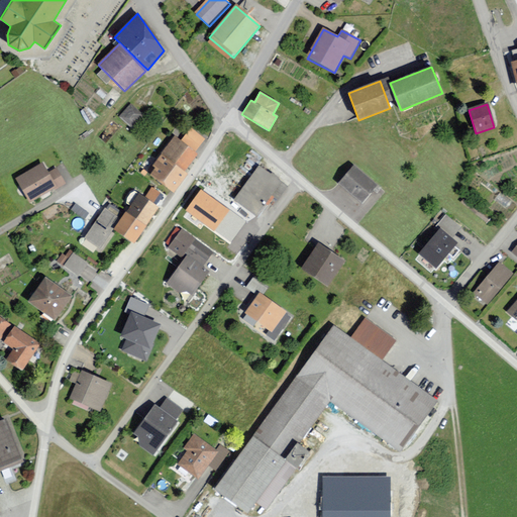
[(129,105),(119,118),(132,129),(143,116),(129,105)]
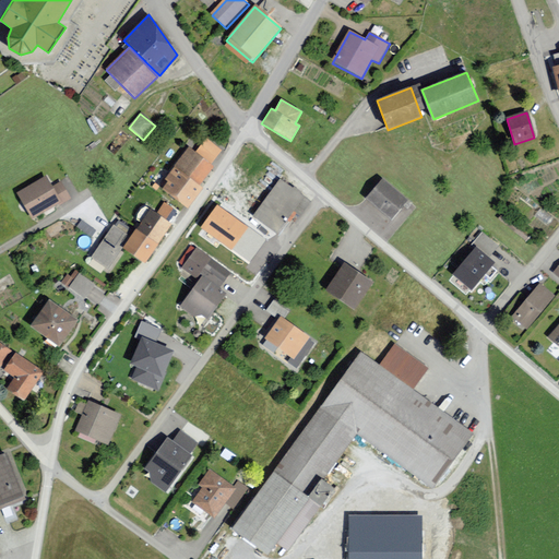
[(207,138),(195,153),(211,164),(222,150),(207,138)]
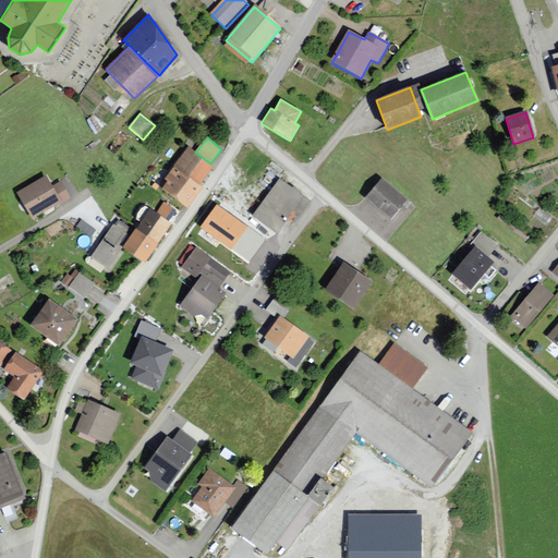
[(174,167),(199,185),(214,167),(210,164),(195,153),(189,147),(174,167)]
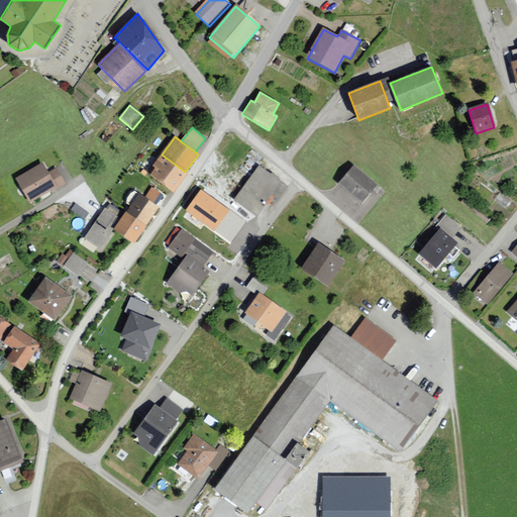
[(150,175),(174,192),(188,174),(185,172),(162,154),(152,166),(156,169),(150,175)]
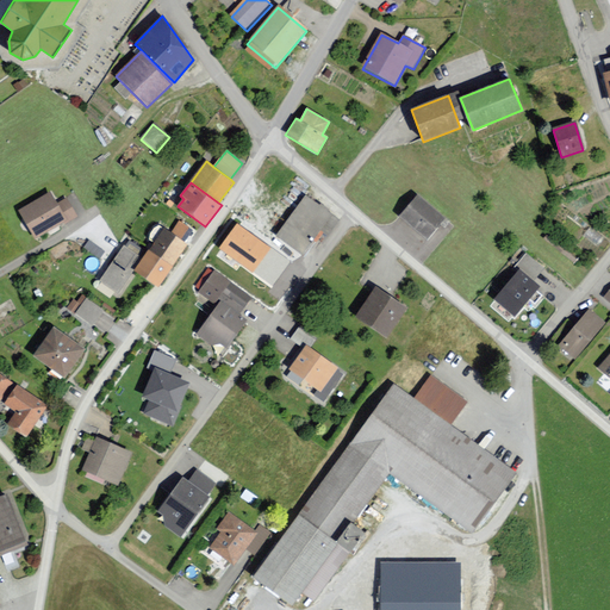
[(277,236),(305,255),(321,230),(329,236),(338,221),(327,213),(330,209),(304,192),(277,236)]
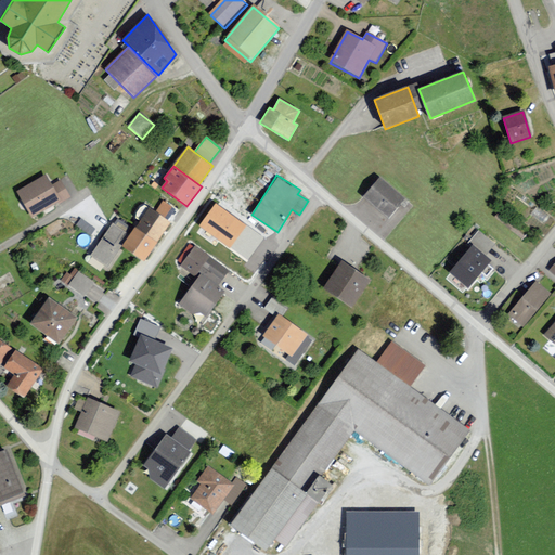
[(16,193),(31,219),(61,203),(46,177),(16,193)]
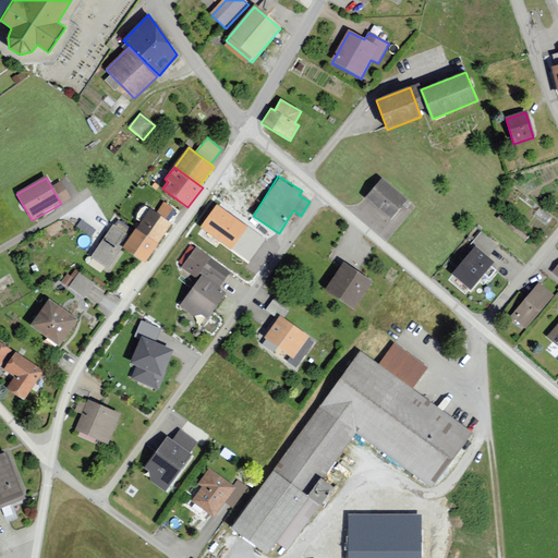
[(366,198),(391,219),(407,201),(383,180),(366,198)]
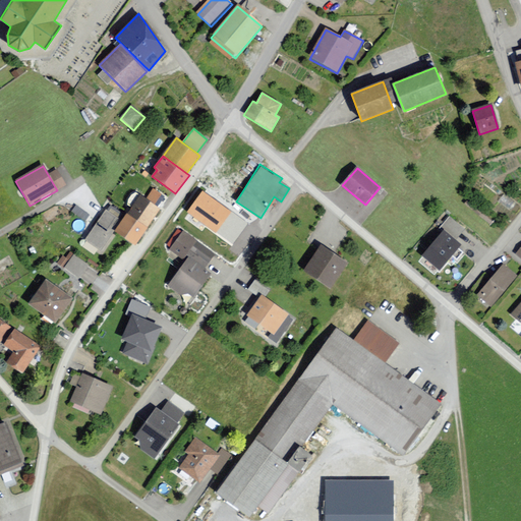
[(232,212),(201,190),(185,212),(216,234),(232,212)]
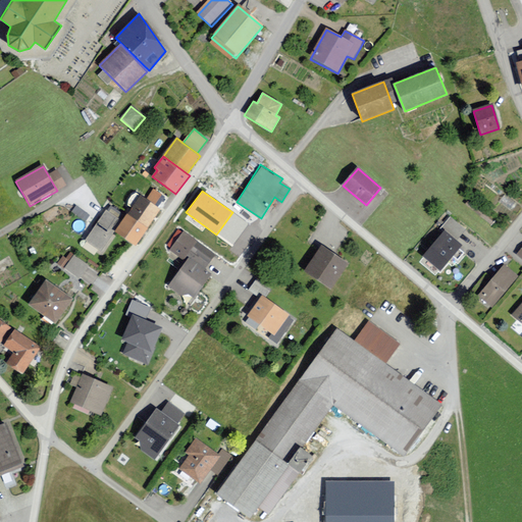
[(160,209),(140,196),(114,233),(135,247),(160,209)]
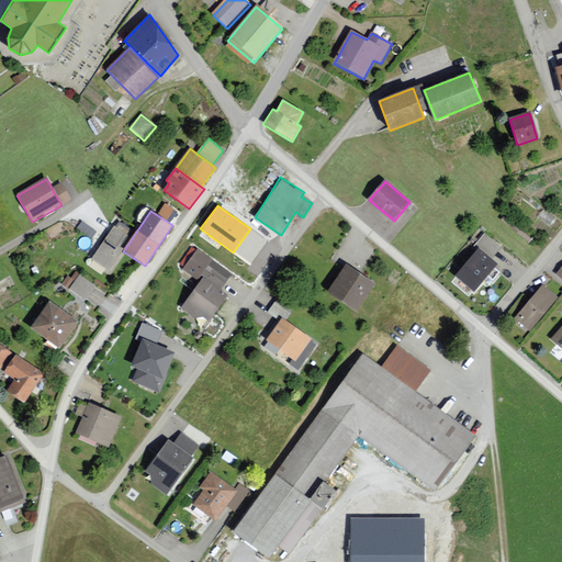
[(126,234),(113,225),(90,258),(109,270),(124,248),(119,246),(126,234)]
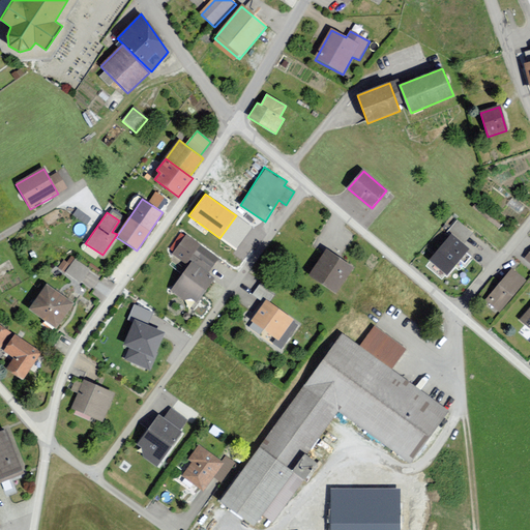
[(472,233),(455,221),(444,234),(448,237),(430,260),(447,274),(469,249),(463,244),(472,233)]
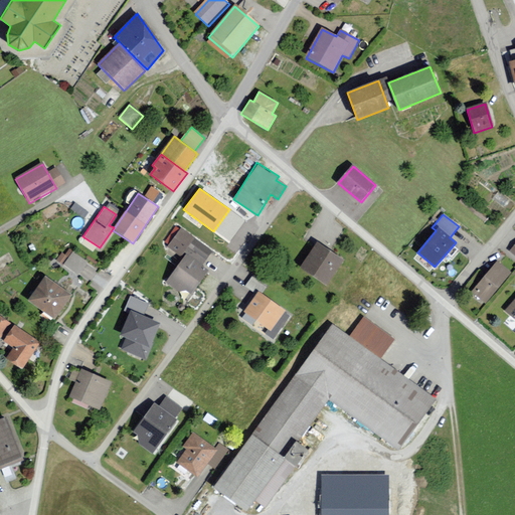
[(184,259),(167,284),(182,294),(184,291),(192,297),(210,271),(204,266),(214,251),(181,228),(167,247),(184,259)]
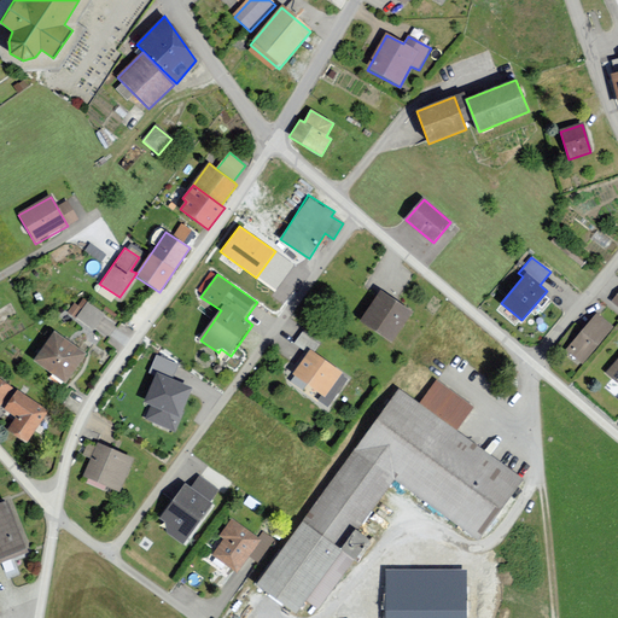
[(361,322),(392,343),(413,313),(382,292),(361,322)]
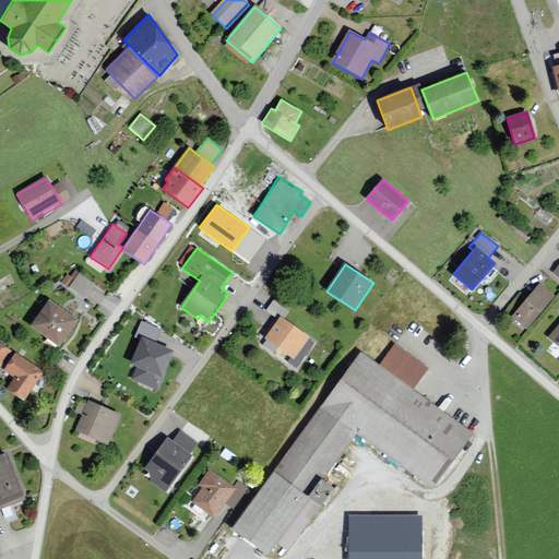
[(72,265),(62,280),(96,302),(106,287),(72,265)]
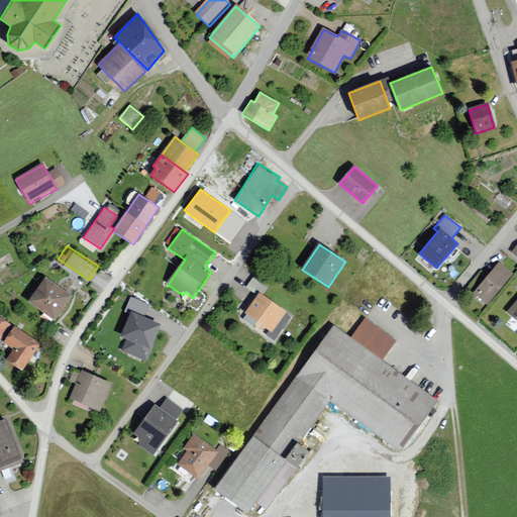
[(473,293),(487,305),(514,275),(500,263),(473,293)]
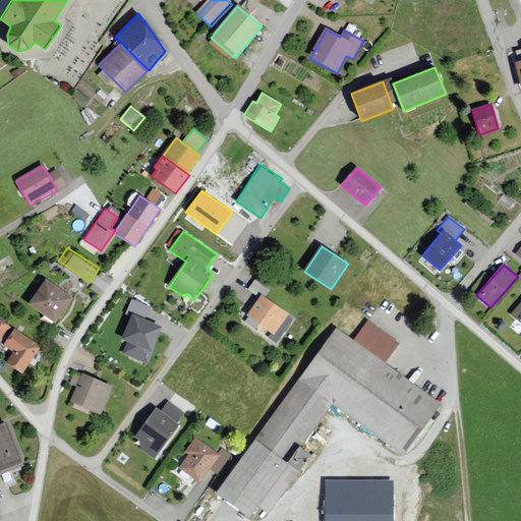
[(265,298),(271,291),(255,279),(246,290),(258,299),(261,295),(265,298)]
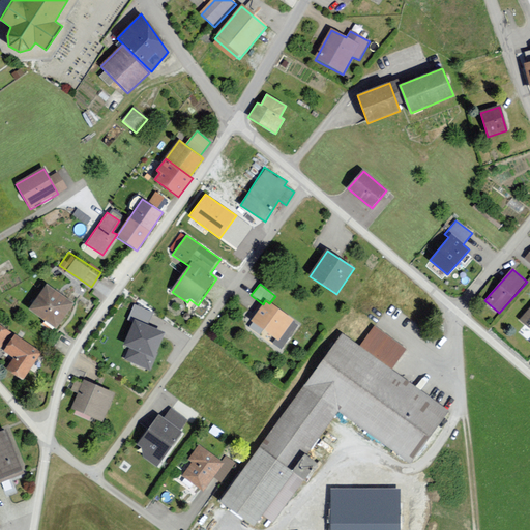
[(47,285),(29,310),(57,328),(75,303),(47,285)]
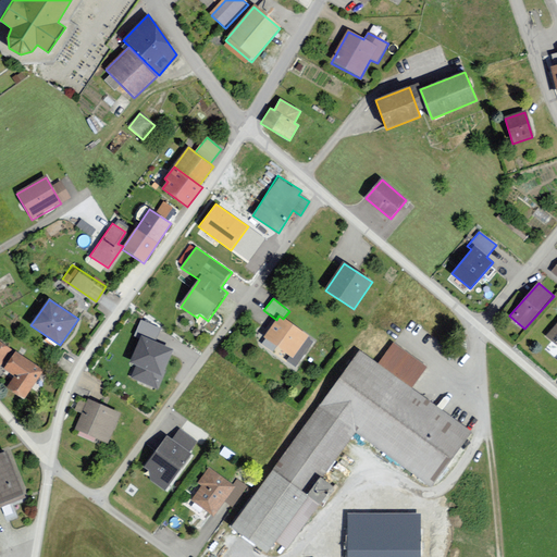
[(263,336),(293,358),(308,338),(283,319),(279,316),(276,320),(263,336)]
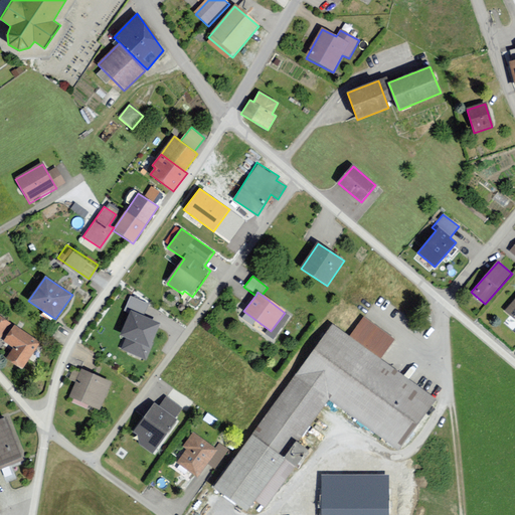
[(149,304),(131,296),(124,312),(130,314),(120,336),(127,338),(122,348),(146,359),(161,324),(143,316),(149,304)]
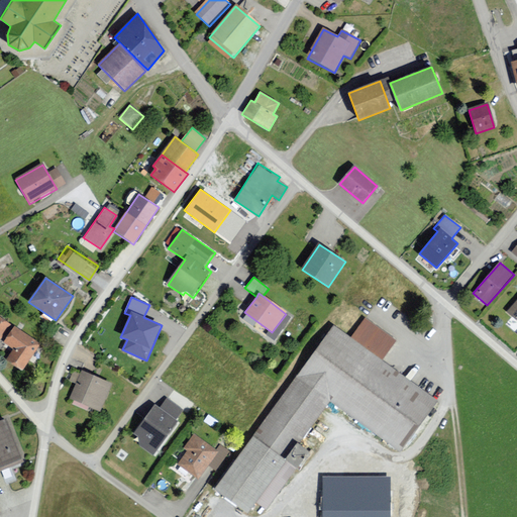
[(516,301),(507,315),(516,322),(516,301)]
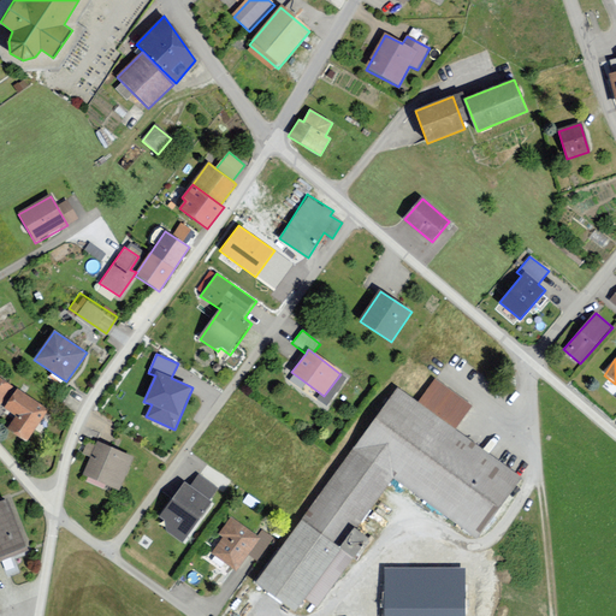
[(16,388),(0,377),(0,402),(4,406),(16,388)]
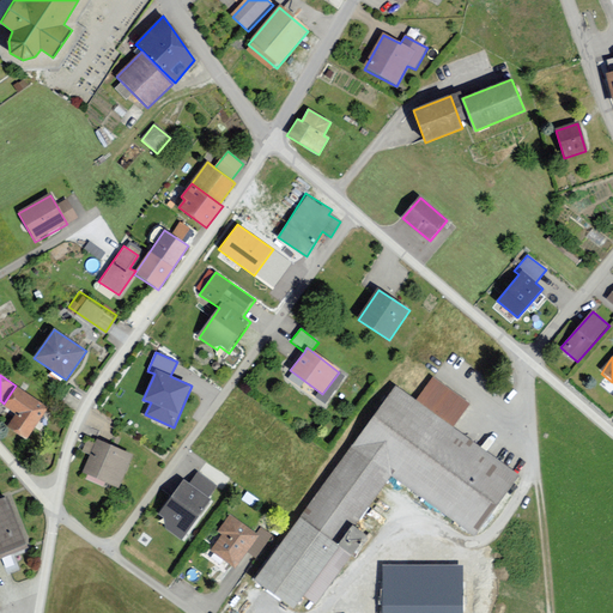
[(450,431),(468,406),(432,378),(413,404),(450,431)]
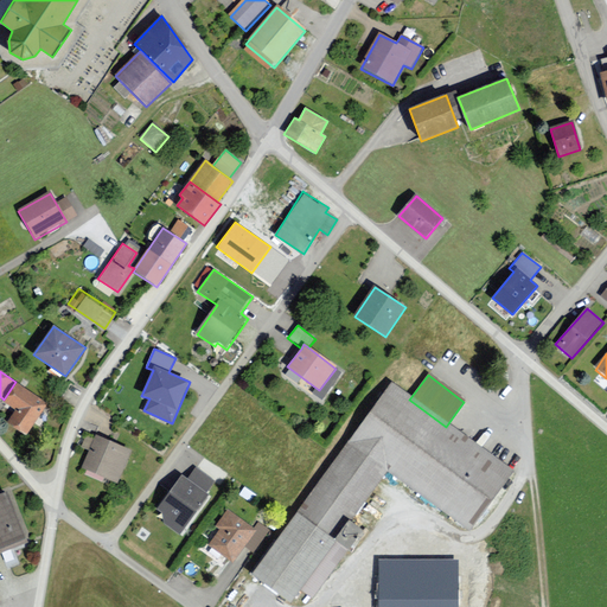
[(17,411),(8,425),(27,438),(48,406),(17,385),(5,404),(17,411)]
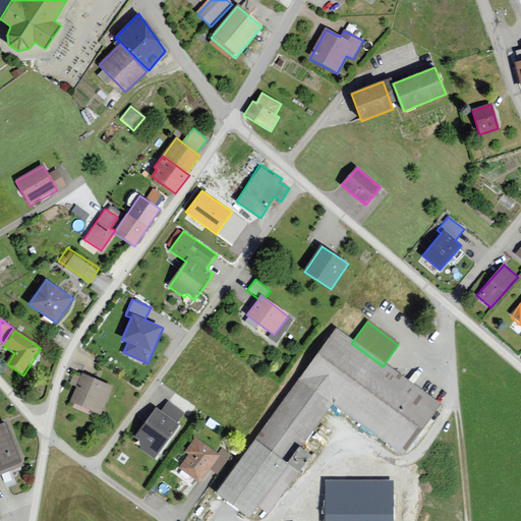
[(332,407),(403,459),(441,408),(383,366),(351,343),(336,332),(298,383),(332,407)]
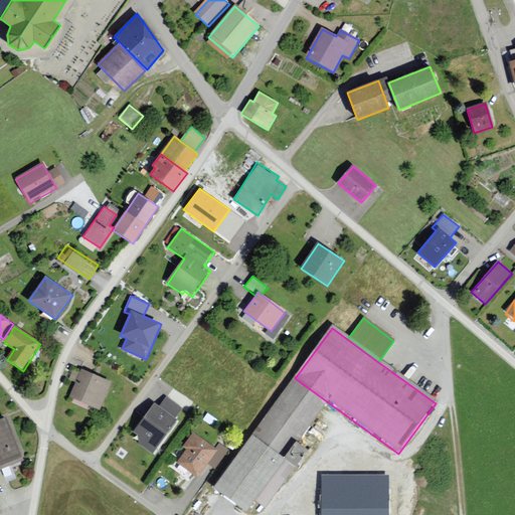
[(81,371),(70,400),(99,411),(111,383),(81,371)]
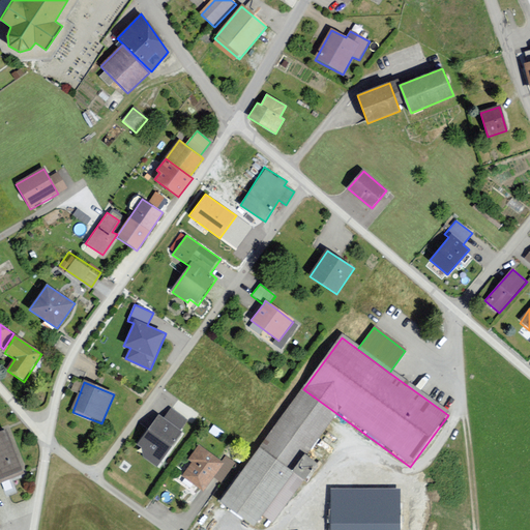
[(261,448),(294,473),(306,455),(337,414),(303,389),(261,448)]
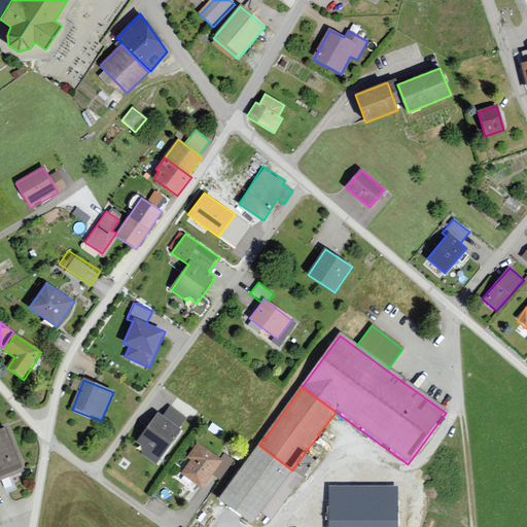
[(178,428),(185,419),(169,408),(163,417),(178,428)]
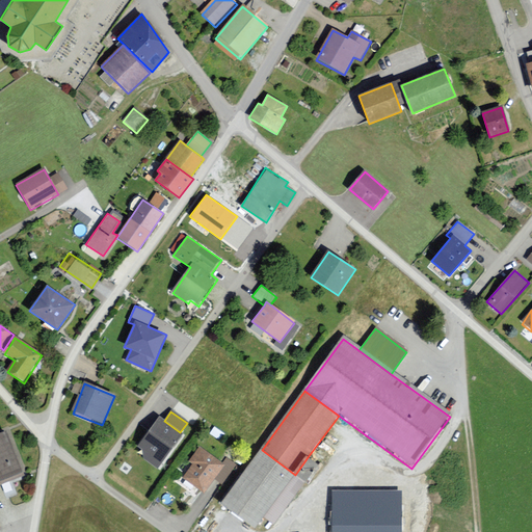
[(141,459),(158,469),(183,435),(180,432),(164,421),(159,417),(137,447),(141,451),(141,459)]
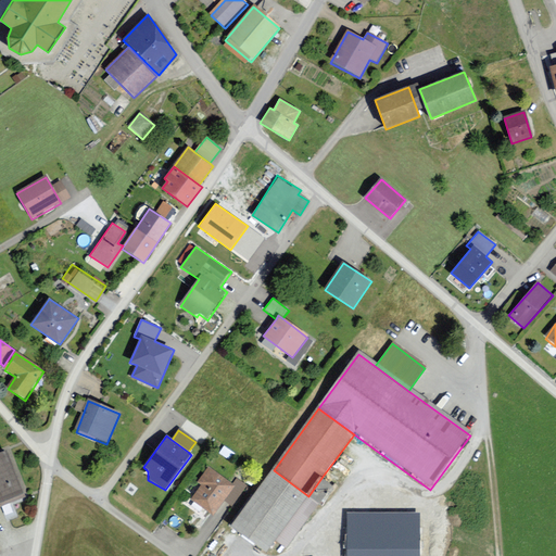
[(5,454),(0,456),(0,504),(22,495),(5,454)]
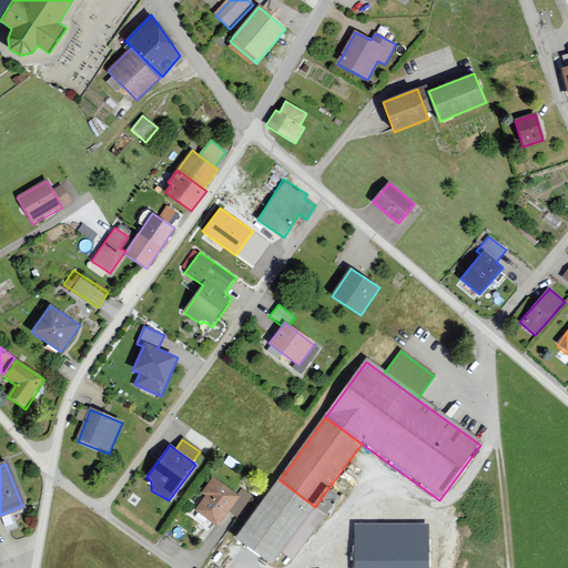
[(205,497),(194,513),(217,529),(240,498),(212,478),(201,495),(205,497)]
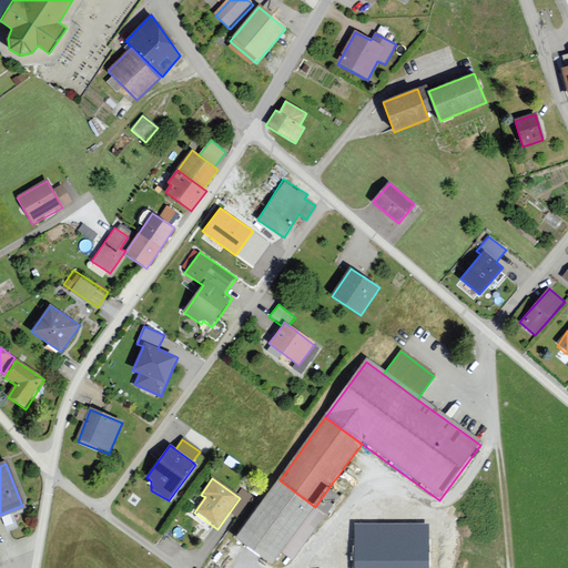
[(235,539),(272,566),(282,550),(315,507),(280,480),(235,539)]
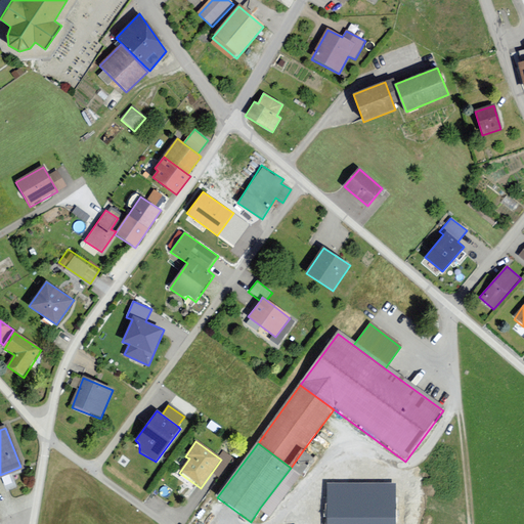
[(301,475),(314,459),(303,450),(291,468),(301,475)]
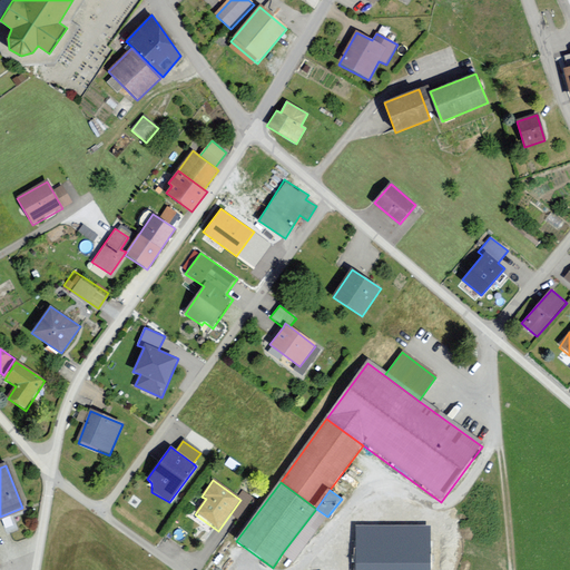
[(283,552),(295,561),(327,517),(316,509),(283,552)]
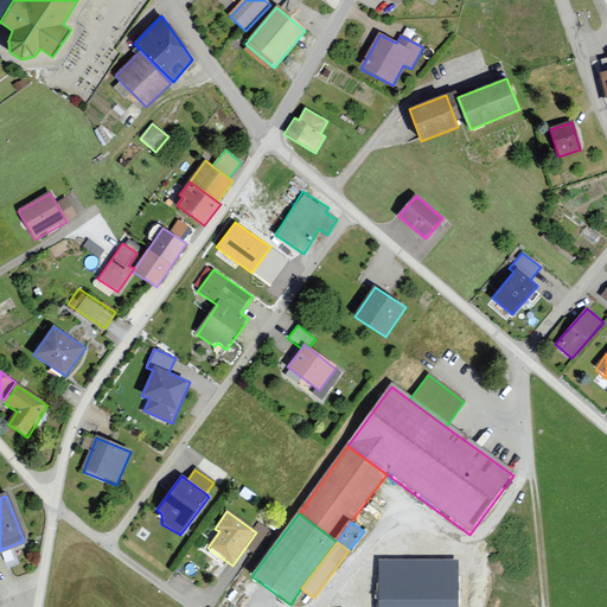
[(459,606),(459,557),(378,557),(377,606),(459,606)]
